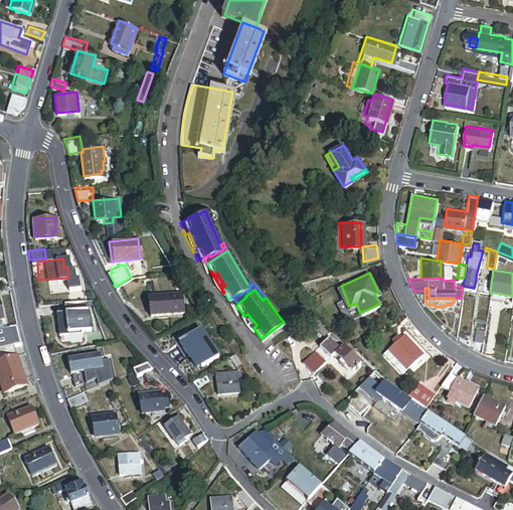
[(148,314),(181,312),(180,293),(148,294),(148,314)]
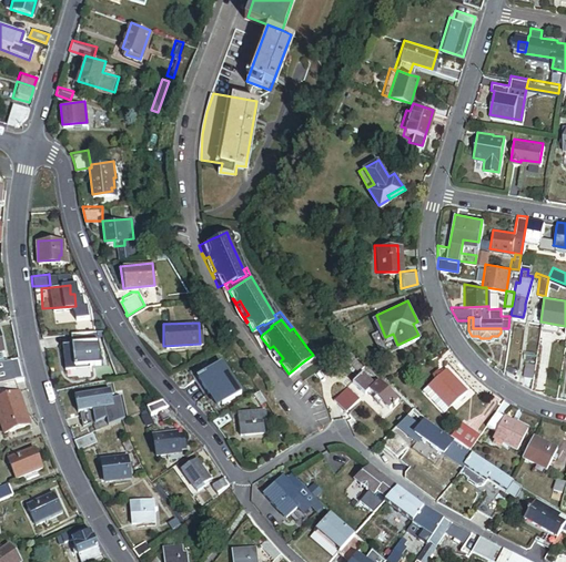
[(385,337),(381,326),(377,327),(387,349),(397,345),(393,334),(385,337)]
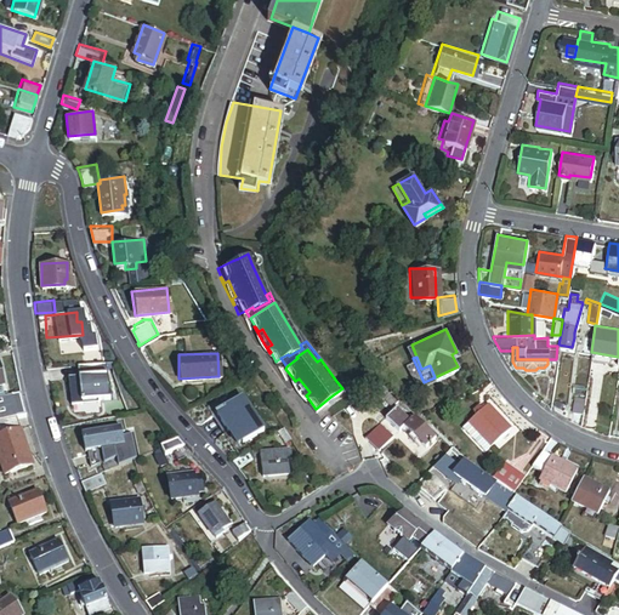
[(24,411),(20,389),(1,394),(0,388),(0,383),(3,382),(0,374),(0,417),(15,414),(24,411)]
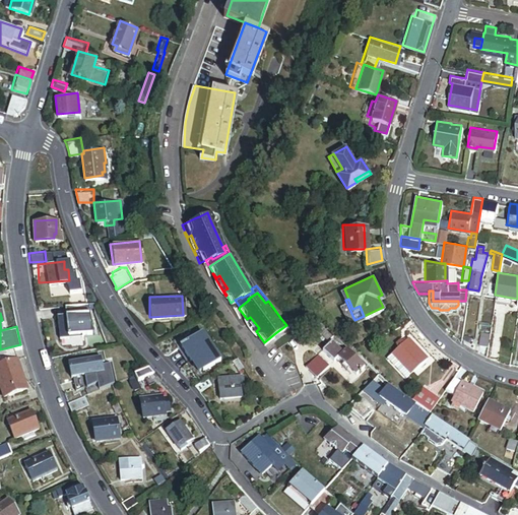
[(72,330),(75,330),(74,320),(70,320),(70,315),(52,318),(54,336),(73,333),(72,330)]
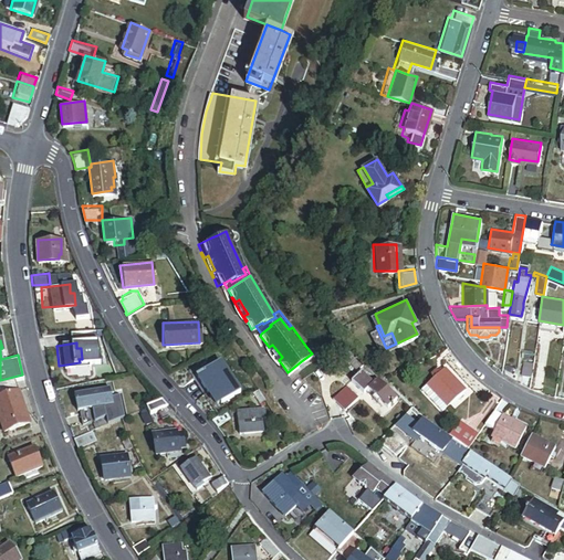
[(269,347),(265,342),(264,344),(281,365),(282,365),(279,360),(282,357),(278,351),(272,345),(269,347)]
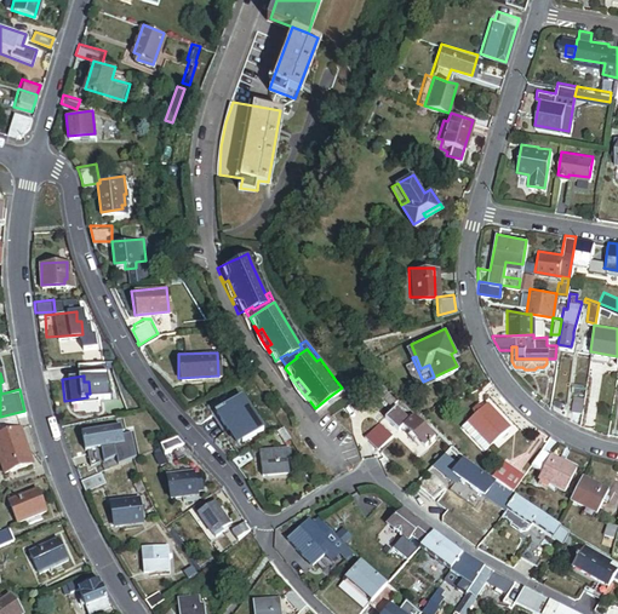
[(236,392),(249,386),(244,379),(233,385),(236,392)]
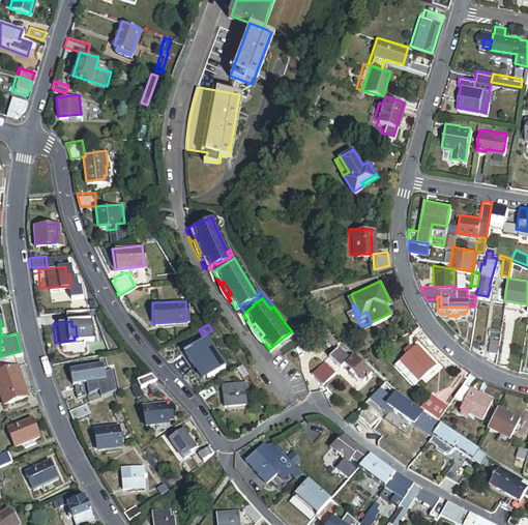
[(334,343),(341,336),(333,329),(330,331),(325,326),(320,330),(325,337),(327,336),(334,343)]
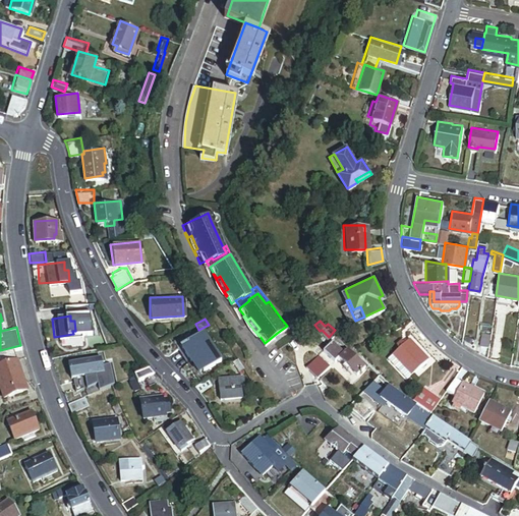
[(488,331),(480,330),(478,342),(486,344),(488,331)]
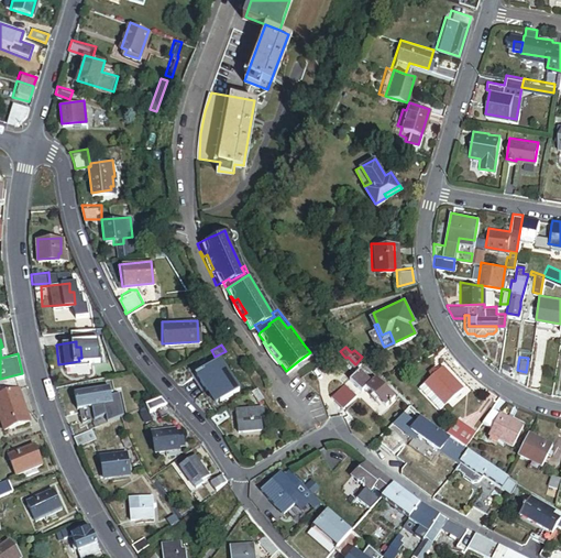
[(424,379),(418,384),(439,405),(443,401),(444,402),(461,385),(439,362),(436,365),(432,361),(428,365),(431,369),(422,378),(424,379)]
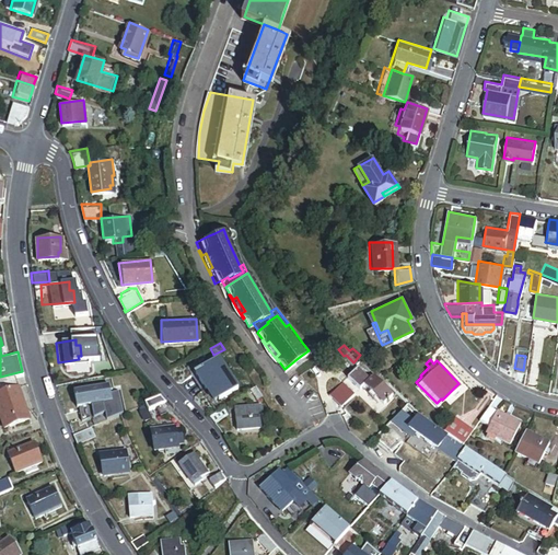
[(220,380),(223,380),(222,365),(218,366),(218,362),(198,365),(199,385),(220,383),(220,380)]
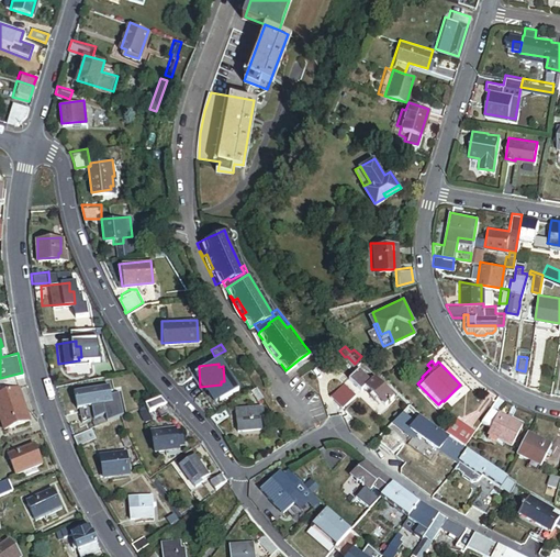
[(383,401),(392,391),(372,372),(364,382),(383,401)]
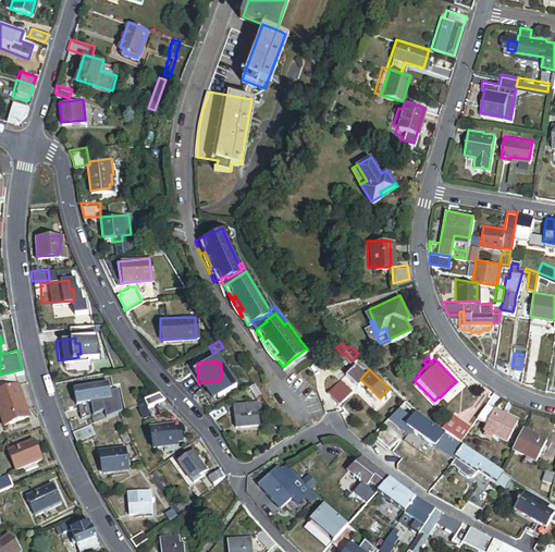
[(0,416),(2,422),(27,414),(20,392),(13,371),(0,375),(0,416)]
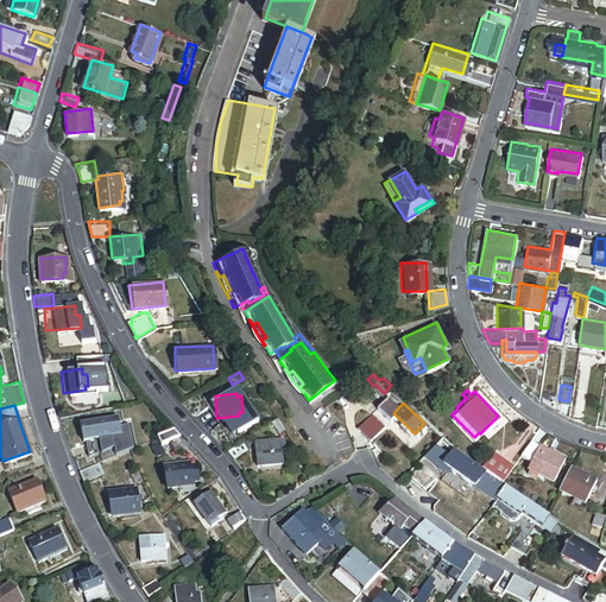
[(204,425),(215,416),(208,409),(197,418),(204,425)]
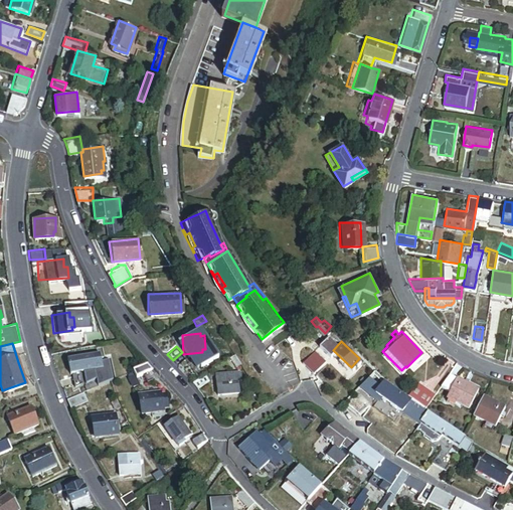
[(313,347),(302,360),(313,370),(324,357),(313,347)]
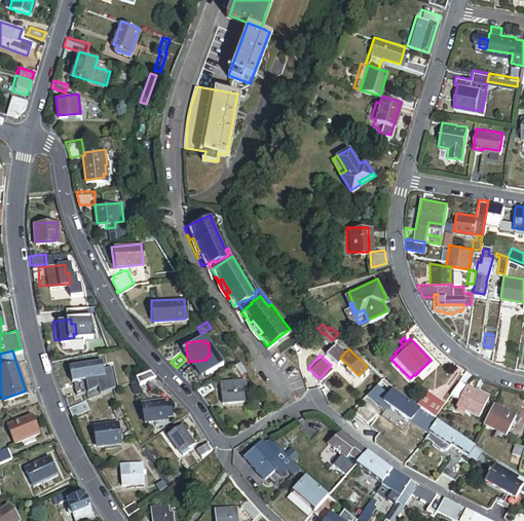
[(69,380),(90,375),(87,363),(84,364),(82,358),(65,362),(69,380)]
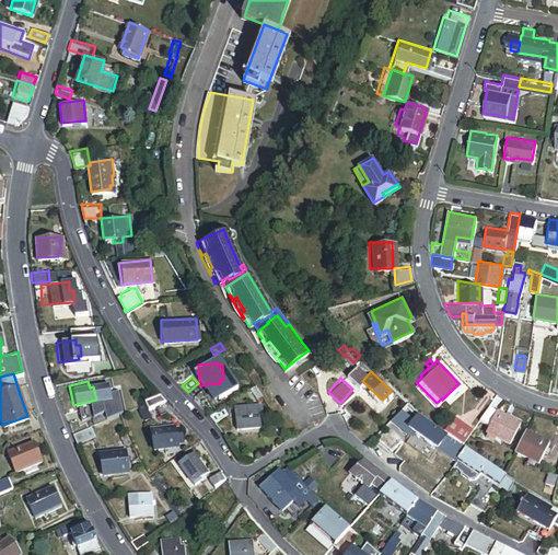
[(255,397),(262,394),(255,383),(248,386),(255,397)]
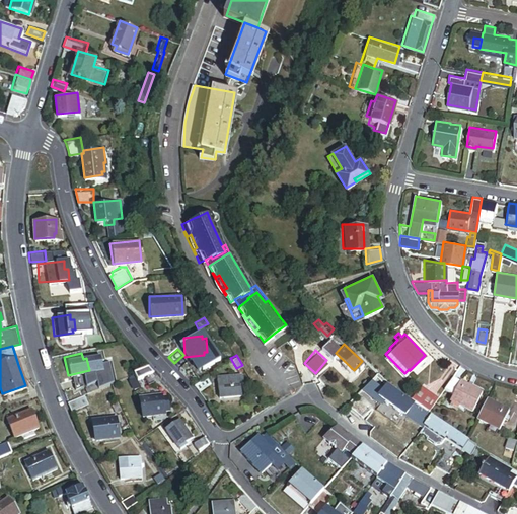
[(135,379),(152,370),(146,363),(131,371),(135,379)]
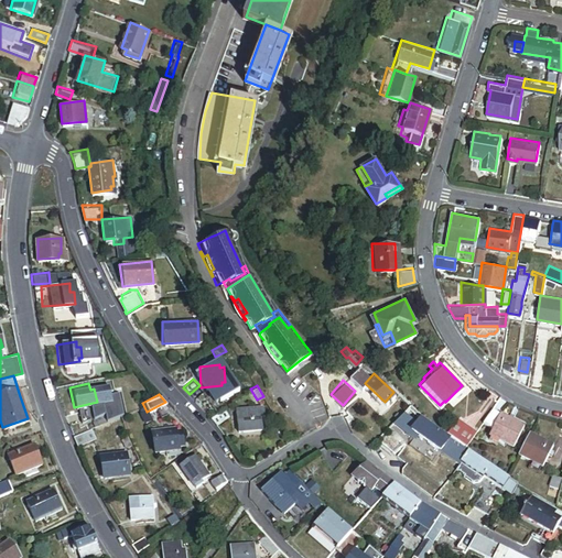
[(112,402),(103,406),(105,412),(115,407),(112,402)]
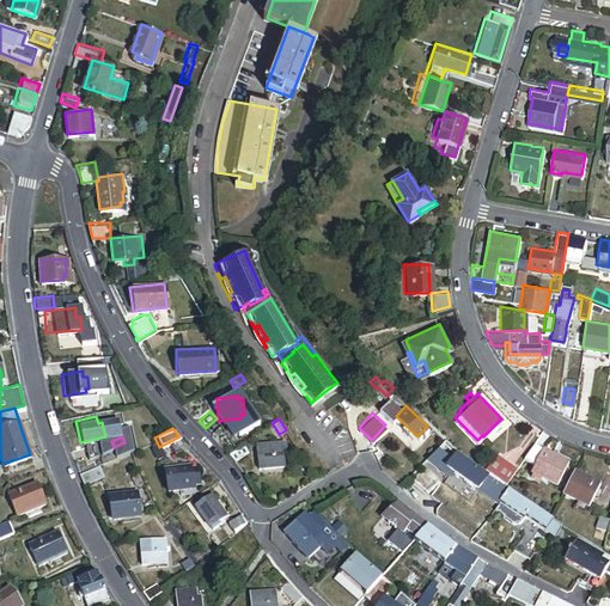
[(522,454),(531,459),(528,466),(553,481),(566,457),(530,438),(522,454)]
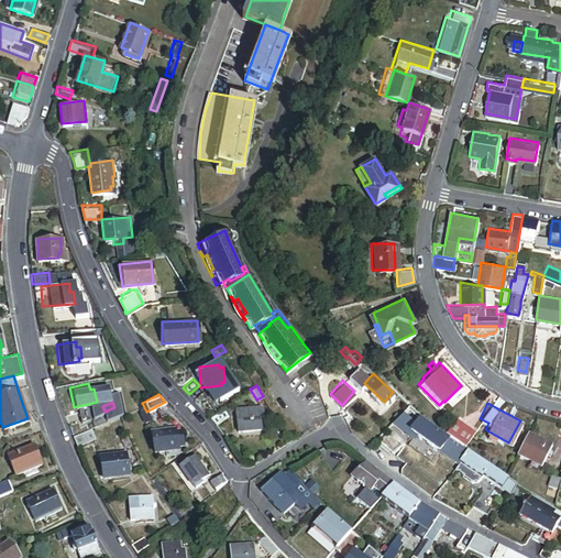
[(216,423),(229,415),(223,405),(208,415),(216,423)]
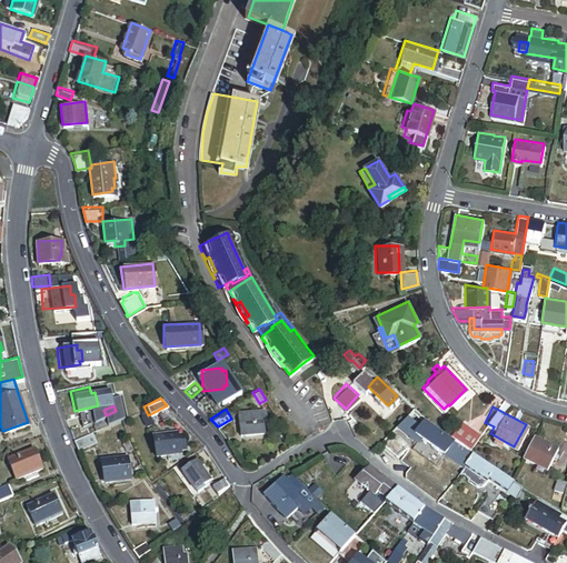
[(260,428),(264,426),(262,415),(267,415),(266,409),(238,412),(239,432),(260,430),(260,428)]
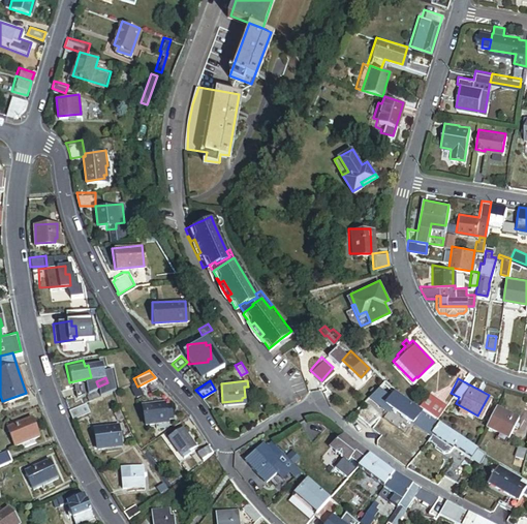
[(421,407),(395,389),(385,401),(411,421),(415,414),(421,407)]
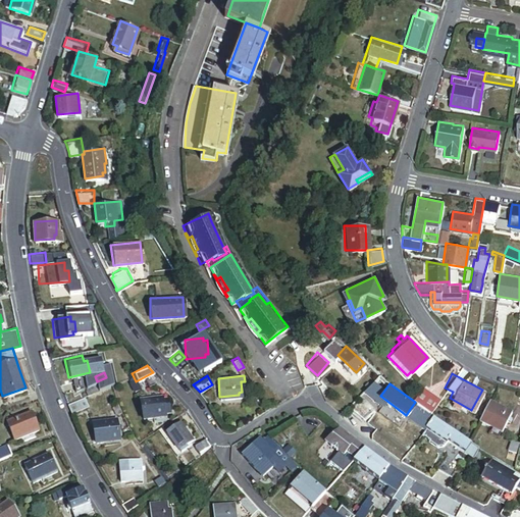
[(435,394),(421,384),(412,399),(427,408),(435,394)]
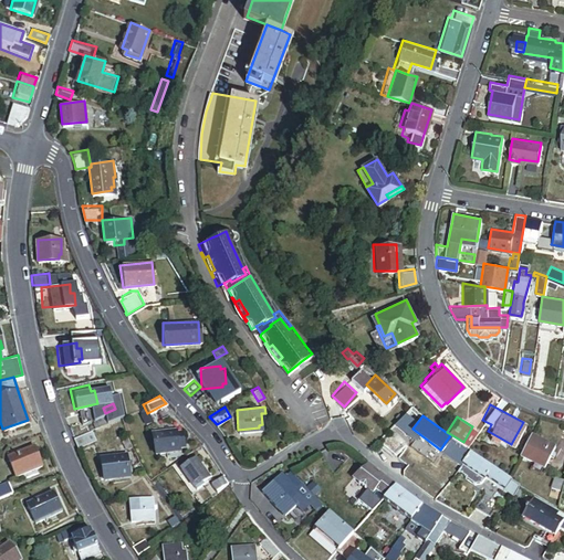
[(174,444),(177,443),(176,435),(175,429),(175,428),(152,431),(154,452),(166,450),(167,455),(179,453),(178,447),(175,448),(174,444)]
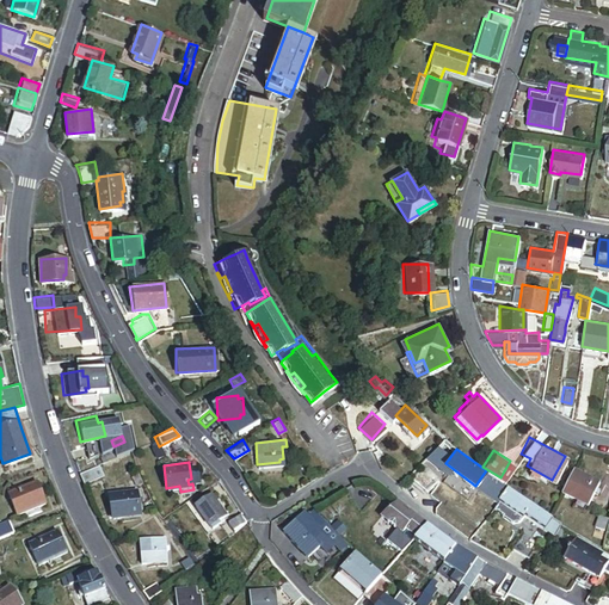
[(412,474),(423,486),(435,474),(424,462),(412,474)]
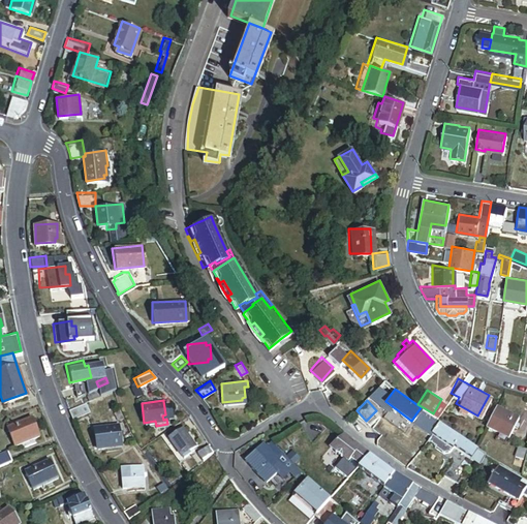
[(88,411),(84,402),(67,410),(71,420),(88,411)]
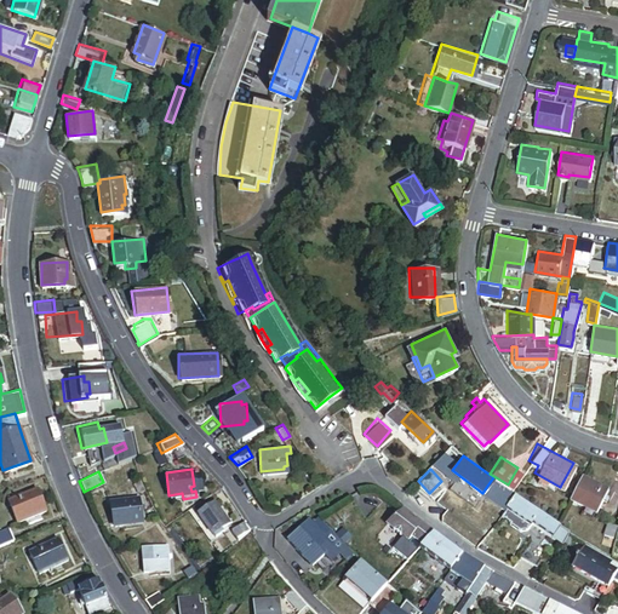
[(599,497),(602,498),(605,494),(601,493),(605,485),(578,471),(567,495),(593,508),(599,497)]
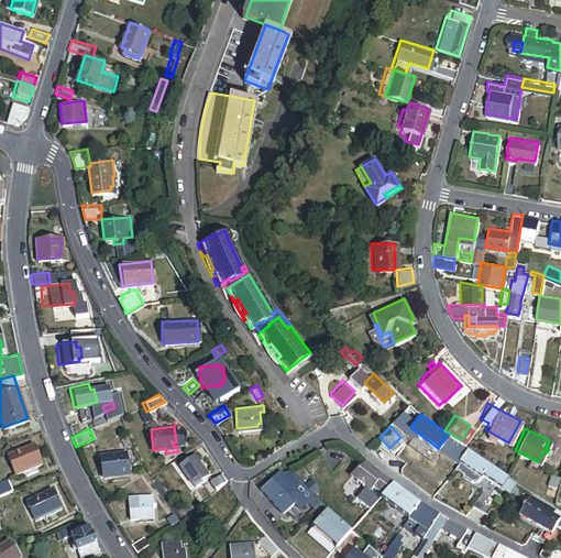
[(442,441),(452,448),(457,440),(448,434),(442,441)]
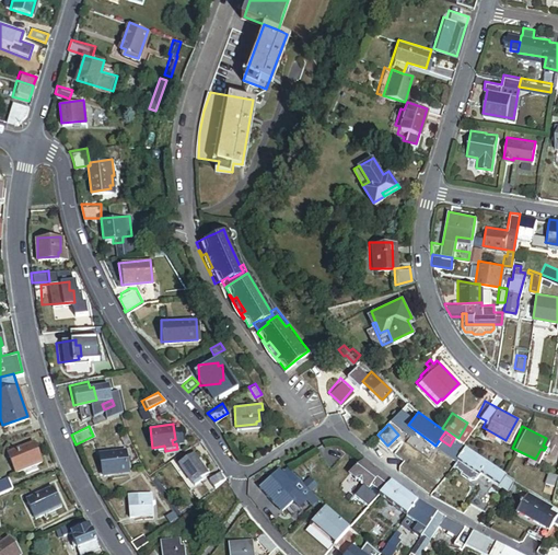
[(460,453),(464,446),(454,438),(450,446),(460,453)]
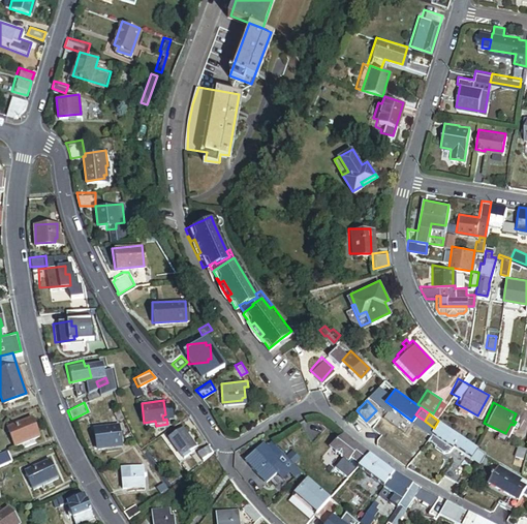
[(122,433),(127,429),(121,414),(115,418),(122,433)]
